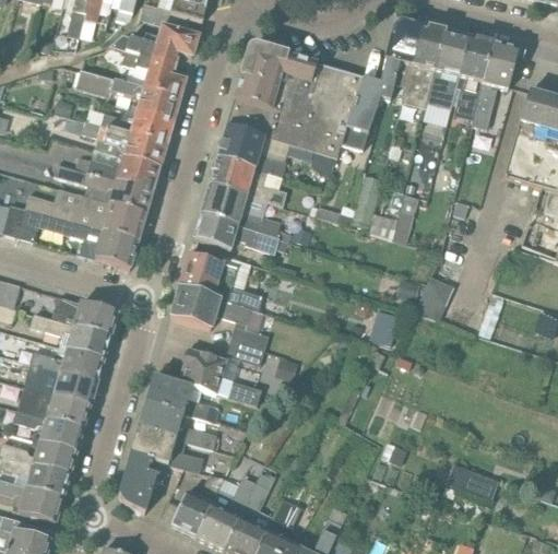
[(67,35),(80,38),(84,19),(85,13),(88,0),(66,0),(63,8),(73,10),(67,35)]
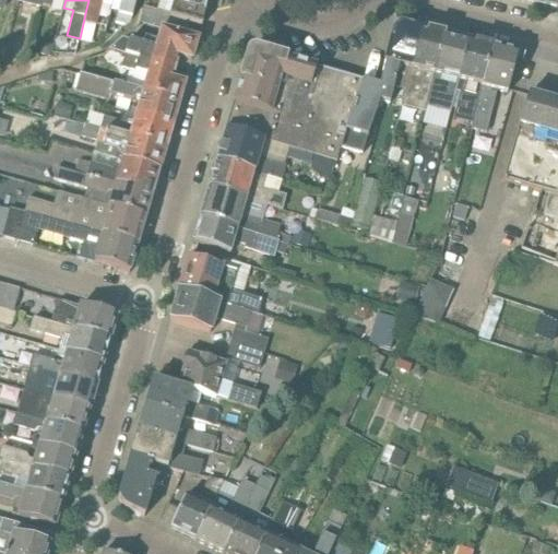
[(88,0),(85,13),(84,19),(96,21),(102,0),(110,2),(111,0),(88,0)]
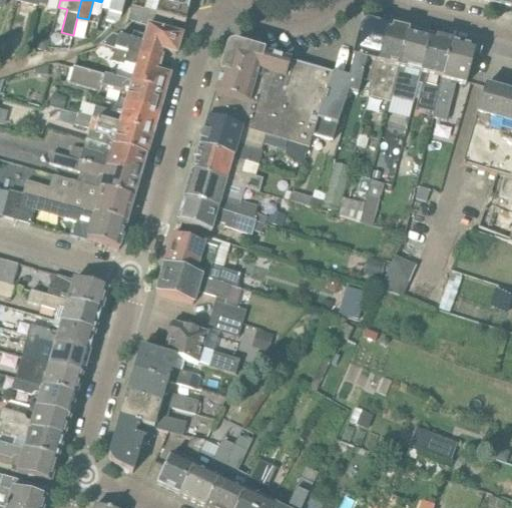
[(121,14),(125,0),(112,0),(107,17),(116,19),(121,14)]
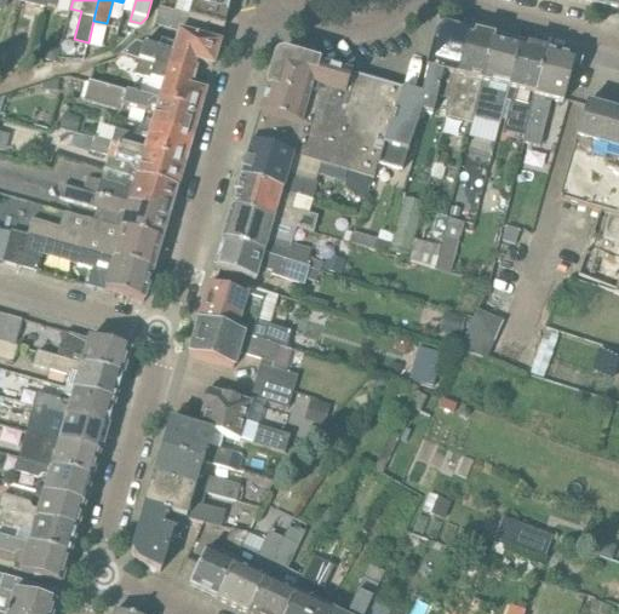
[(211,21),(211,19),(224,24),(229,9),(228,9),(230,0),(160,0),(159,6),(184,13),(211,21)]
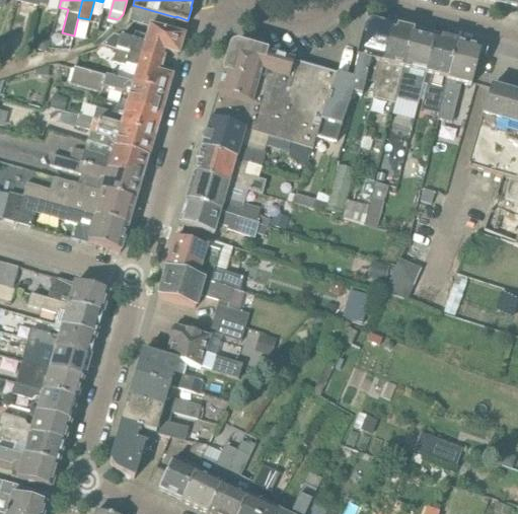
[(117,47),(163,60),(167,49),(178,52),(183,33),(172,30),(176,17),(154,11),(133,5),(129,17),(149,23),(144,40),(115,31),(102,43),(117,47)]
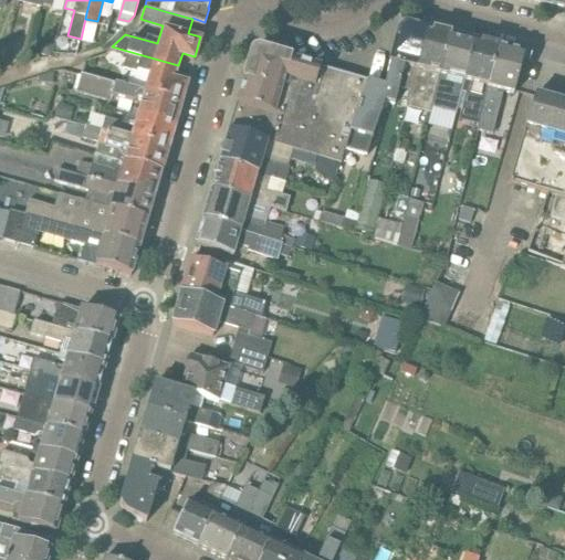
[(399,84),(411,87),(417,65),(426,27),(407,22),(399,27),(387,74),(400,77),(395,101),(396,101),(399,84)]
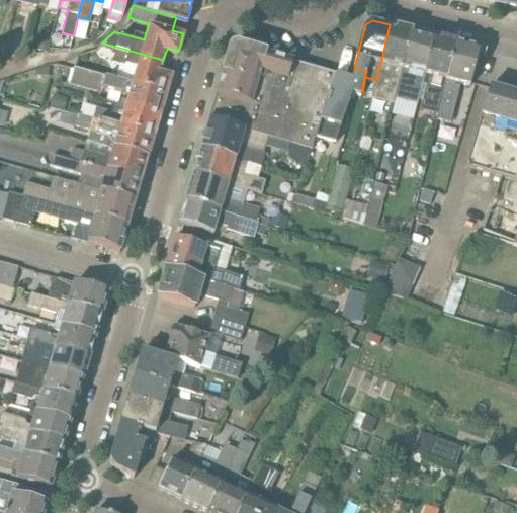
[(372,94),(395,99),(412,30),(390,24),(381,60),(376,80),(372,94)]
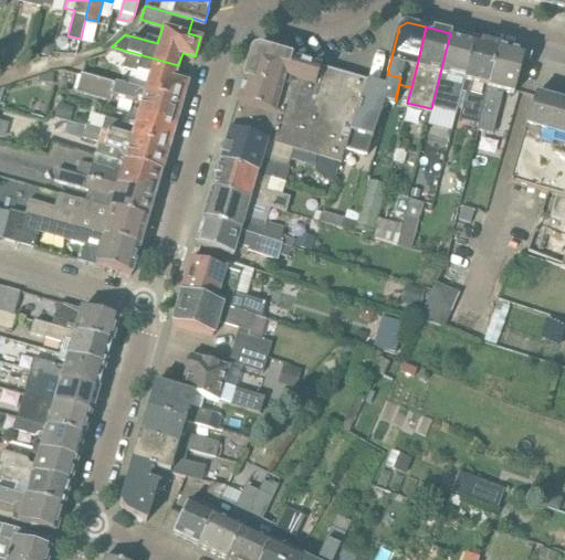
[(433,104),(457,109),(464,77),(474,39),(450,33),(431,108),(431,109),(433,104)]
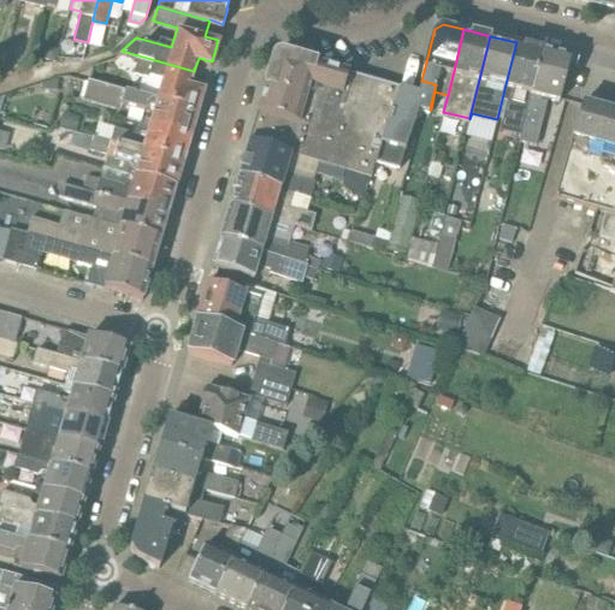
[(501,126),(521,132),(542,48),(516,42),(506,84),(497,119),(503,96),(508,98),(501,126)]
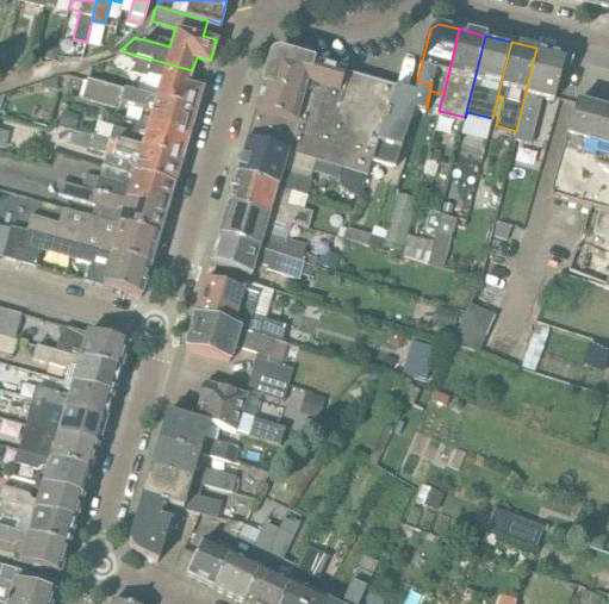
[(43,54),(56,57),(60,45),(51,43),(45,45),(43,54)]
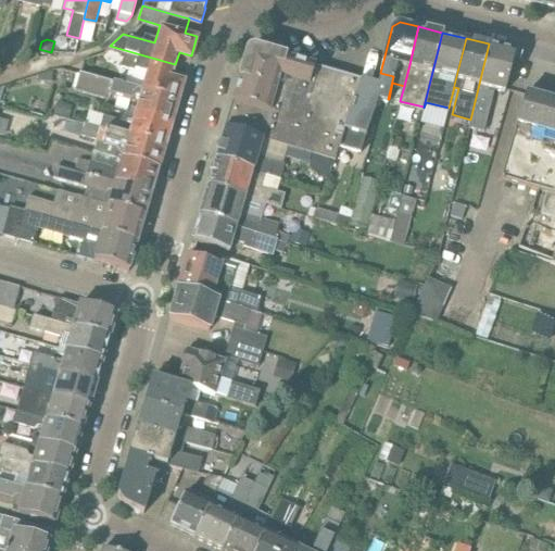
[(495,87),(505,90),(515,50),(489,44),(470,120),(469,124),(486,128),(495,87)]
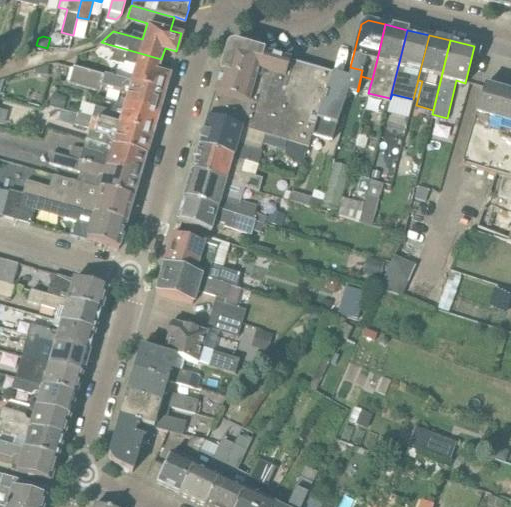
[(312,131),(332,70),(236,42),(227,48),(207,115),(243,126),(243,125),(288,138),(307,144),(308,144),(312,131)]
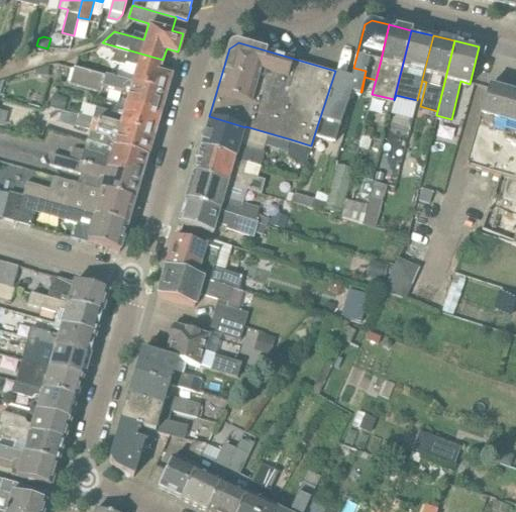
[(115,76),(167,92),(171,75),(160,71),(163,60),(116,46),(113,59),(120,61),(115,76)]
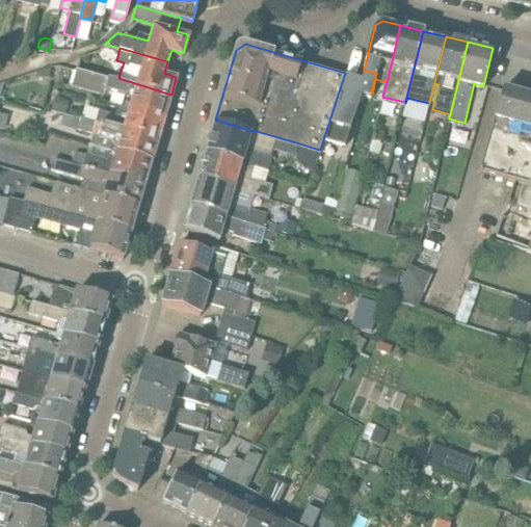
[(37,74),(51,75),(51,66),(37,69),(37,74)]
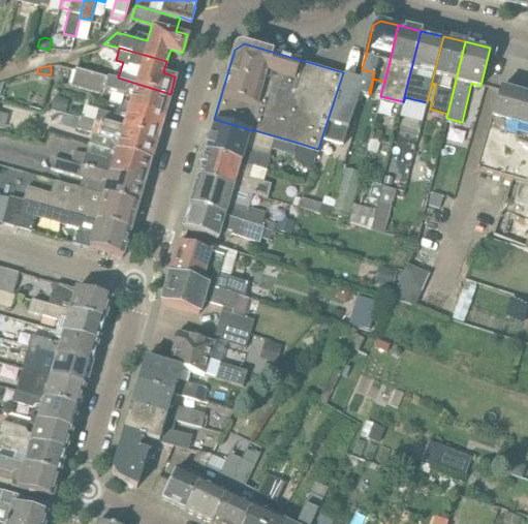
[(121,102),(128,104),(164,115),(171,94),(118,78),(76,66),(72,82),(105,92),(106,88),(125,93),(129,90),(132,91),(130,99),(125,98),(123,102),(121,102)]
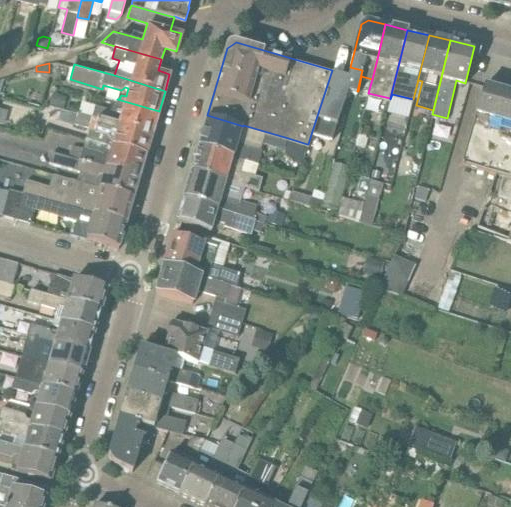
[(348,75),(332,70),(312,131),(333,137),(337,122),(348,89),(357,91),(362,70),(350,67),(348,75)]
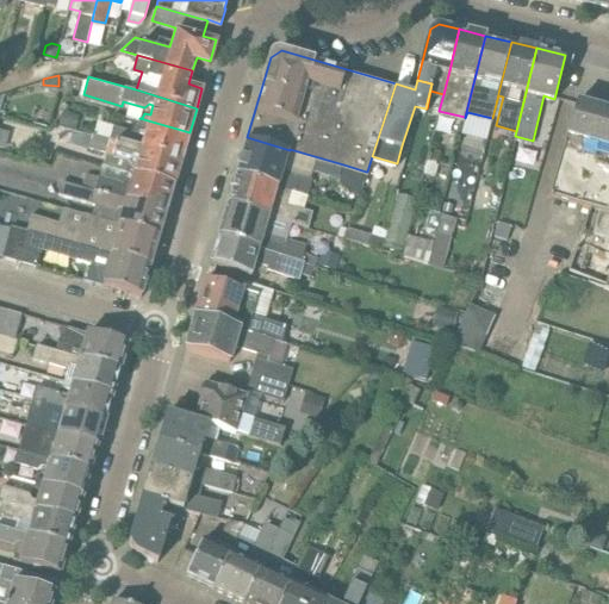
[(608,109),(577,100),(551,192),(601,206),(594,230),(608,235),(608,109)]
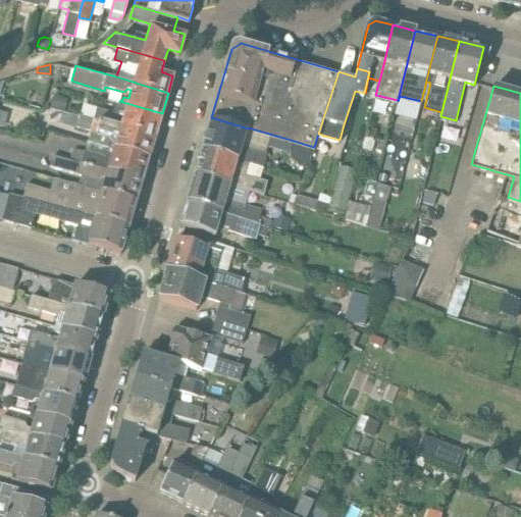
[(51,104),(65,108),(69,96),(55,91),(51,104)]
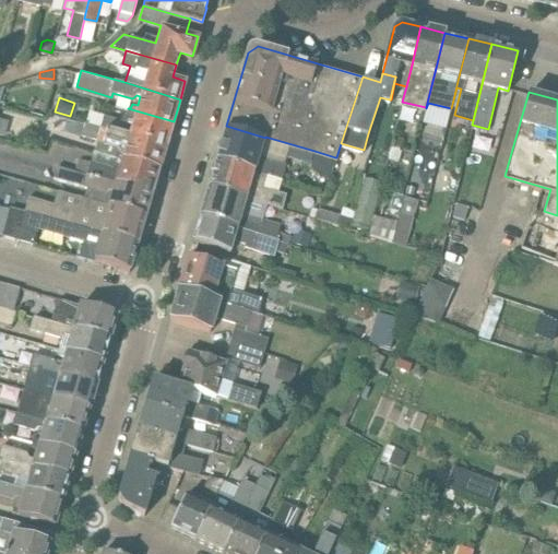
[(105,113),(101,125),(167,144),(174,121),(135,110),(128,108),(127,114),(134,116),(132,125),(129,124),(127,119),(105,113)]
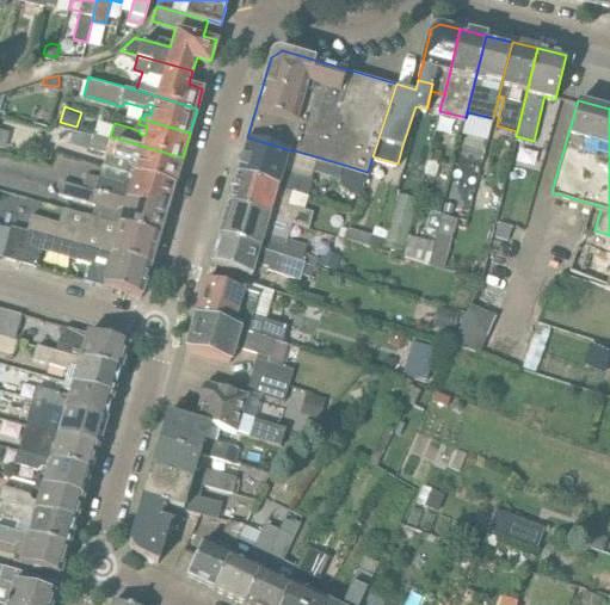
[(134,171),(174,184),(183,158),(110,136),(92,131),(88,146),(106,150),(103,161),(134,171)]
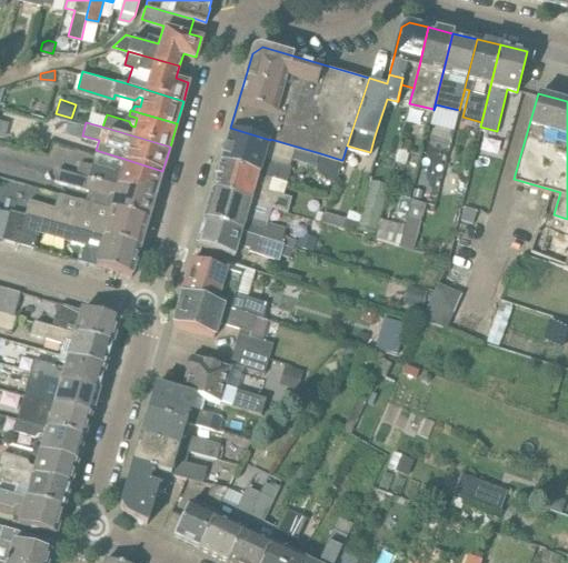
[(259,171),(272,176),(288,180),(292,163),(266,156),(270,140),(230,128),(221,160),(259,170),(259,171)]
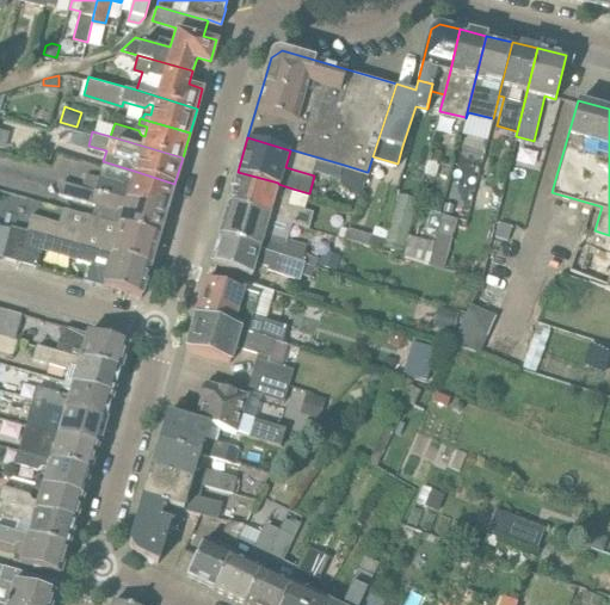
[(429,158),(425,171),(433,173),(437,160),(429,158)]
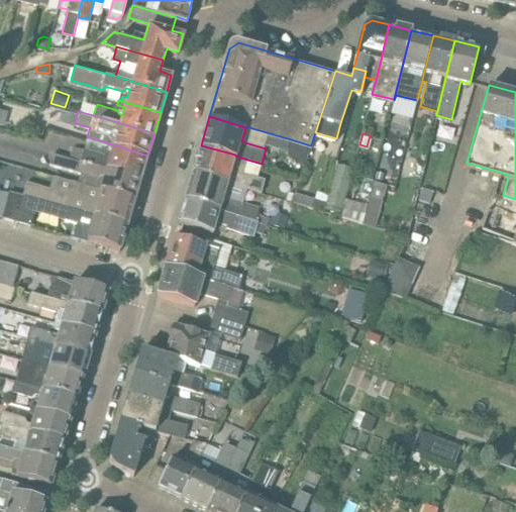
[(304,164),(310,145),(291,139),(287,151),(292,160),(304,164)]
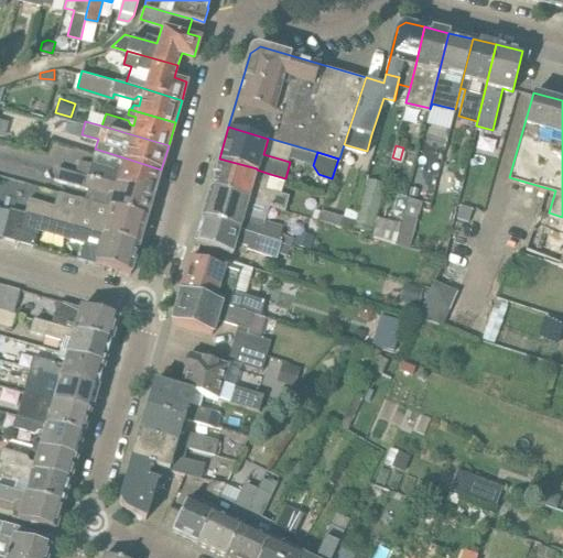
[(161,170),(123,157),(119,170),(80,157),(76,168),(87,172),(154,193),(161,170)]
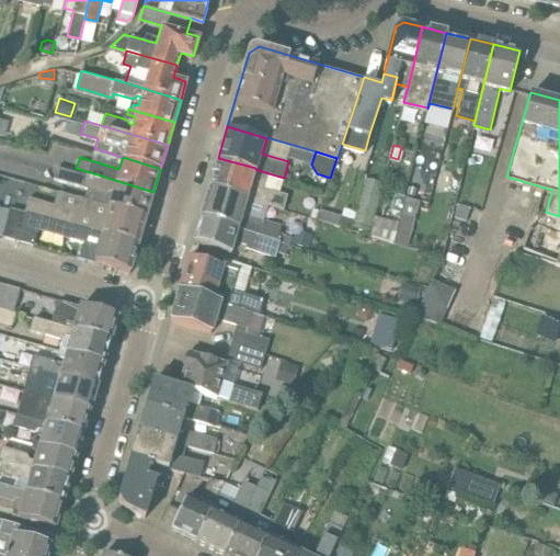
[(265,185),(269,173),(255,169),(255,168),(218,158),(209,186),(247,196),(248,196),(249,196),(284,207),(288,194),(288,192),(265,185)]
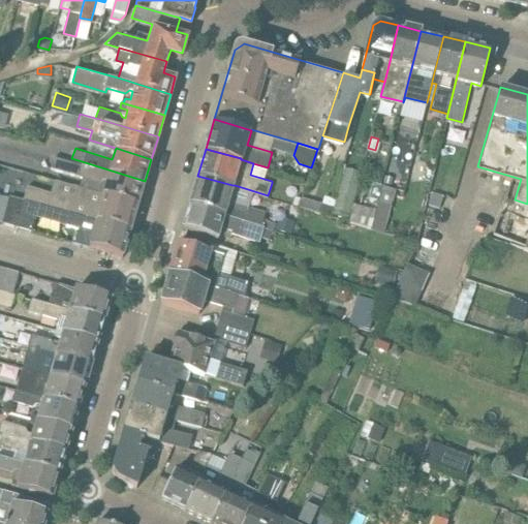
[(145,181),(82,161),(80,175),(105,181),(102,192),(138,203),(145,181)]
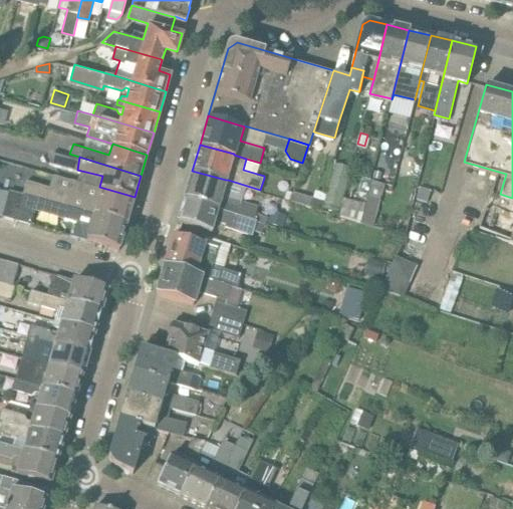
[(241,214),(265,221),(268,222),(270,215),(257,210),(259,203),(242,198),(242,199),(227,194),(225,199),(223,198),(228,180),(227,180),(226,180),(192,171),(184,197),(241,214)]
